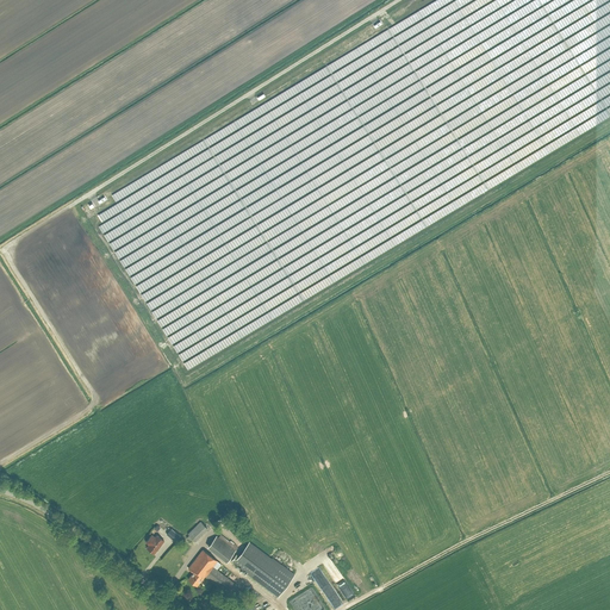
[(200,521),(187,534),(195,541),(207,529),(200,521)]
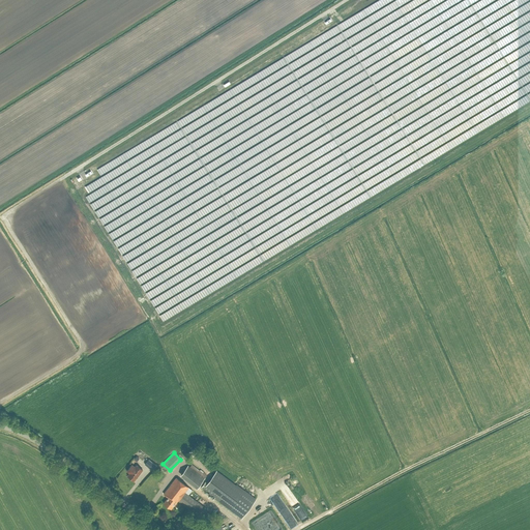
[(149,459),(145,464),(152,469),(156,465),(149,459)]
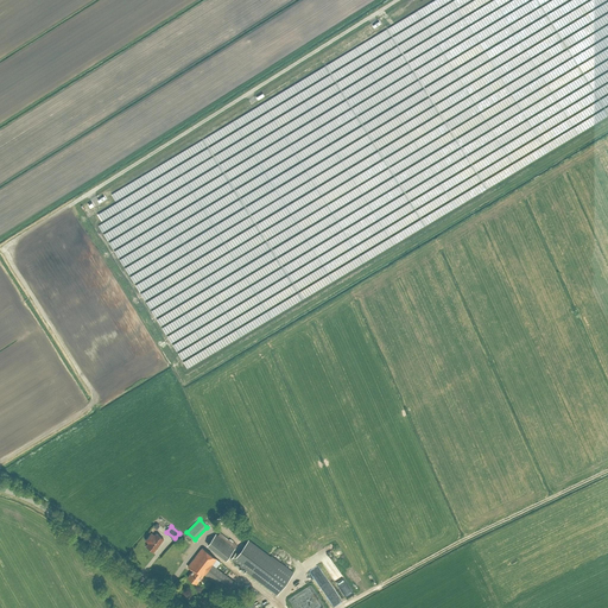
[(146,545),(154,551),(164,538),(156,532),(154,536),(151,533),(146,539),(149,542),(146,545)]
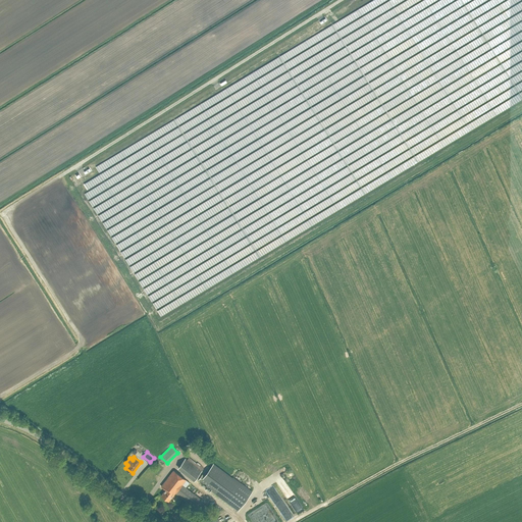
[(194,480),(202,471),(187,459),(186,458),(177,468),(194,480)]
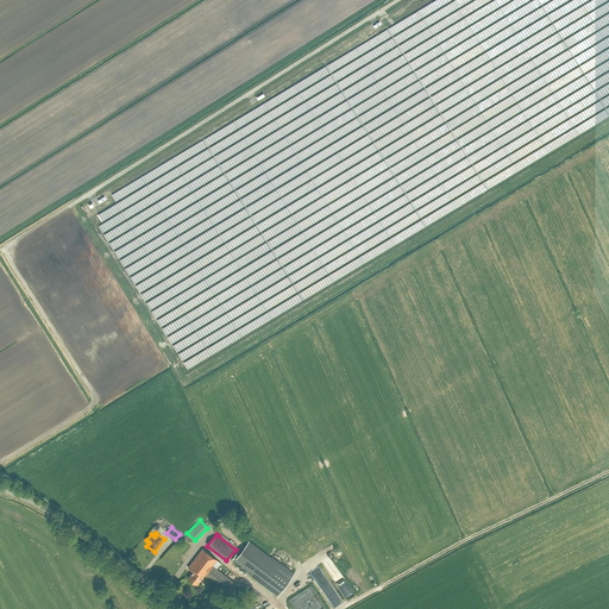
[(282,565),(281,565),(250,541),(239,556),(237,553),(232,559),(248,571),(248,572),(277,596),(294,575),(282,565)]
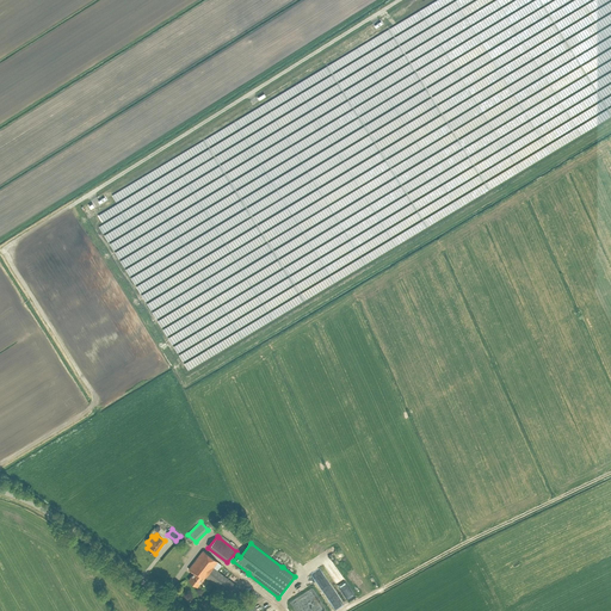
[(234,584),(217,571),(221,565),(203,550),(187,568),(193,573),(187,579),(197,586),(205,576),(227,593),(234,584)]
